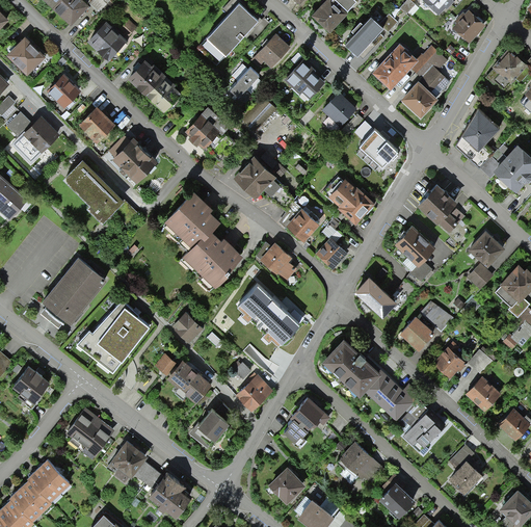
[(35,0),(70,33),(88,14),(74,0),(35,0)]
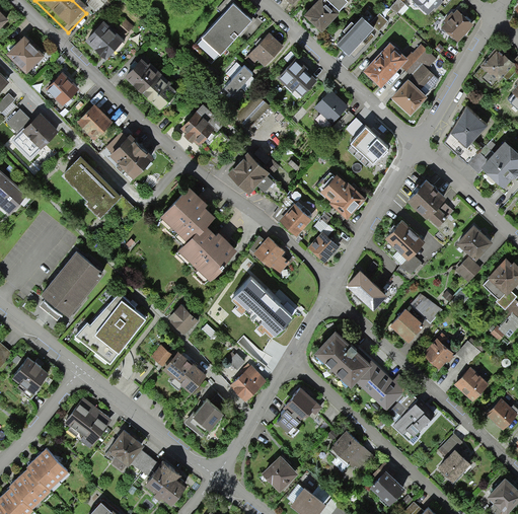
[(278,0),(291,12),(303,0),(278,0)]
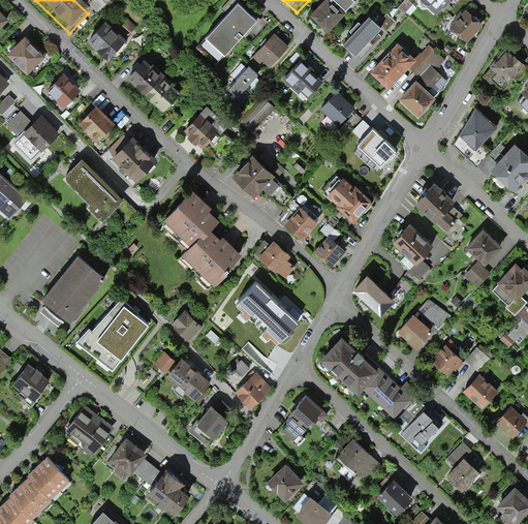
[(344,0),(334,0),(330,4),(345,19),(353,9),(344,0)]
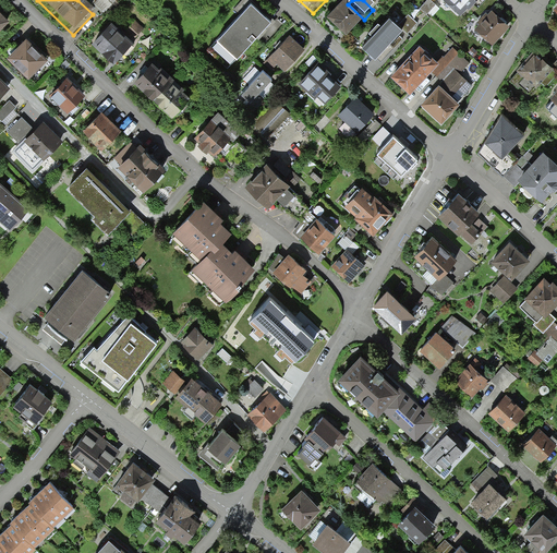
[(475,7),(477,4),(472,0),(446,0),(442,5),(460,23),(468,16),(469,17),(476,9),(475,7)]
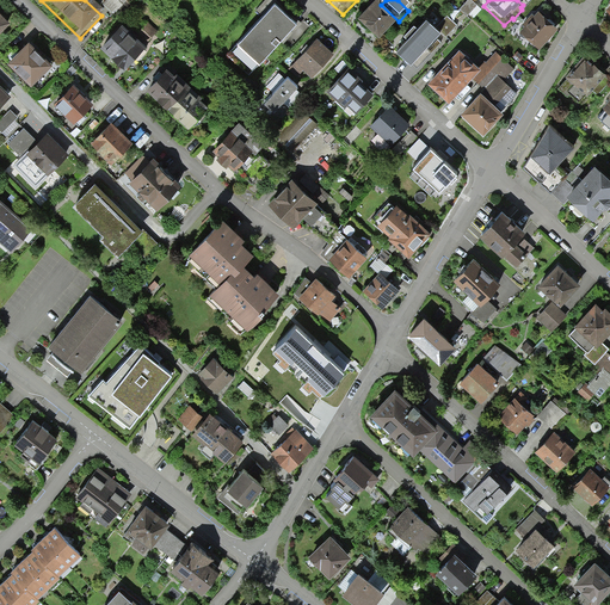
[(227,61),(247,79),(296,25),(269,1),(254,17),(258,19),(235,44),(239,48),(227,61)]
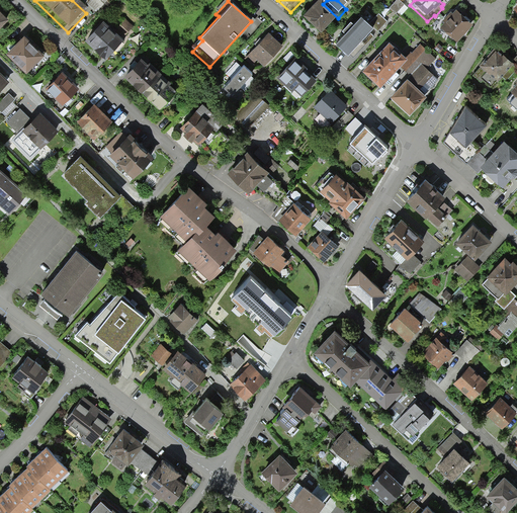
[(398,4),(389,14),(396,19),(404,10),(398,4)]
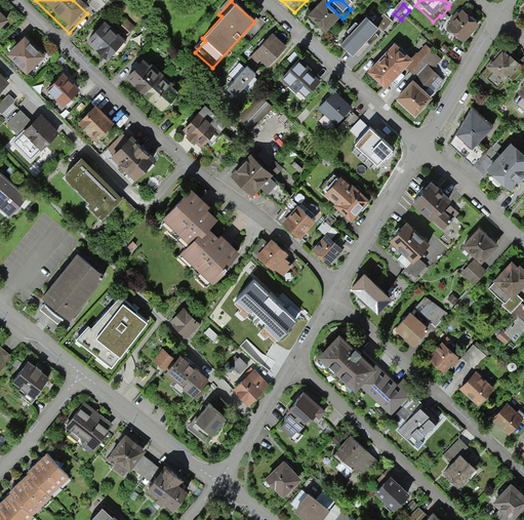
[(325,40),(341,23),(324,5),(308,23),(325,40)]
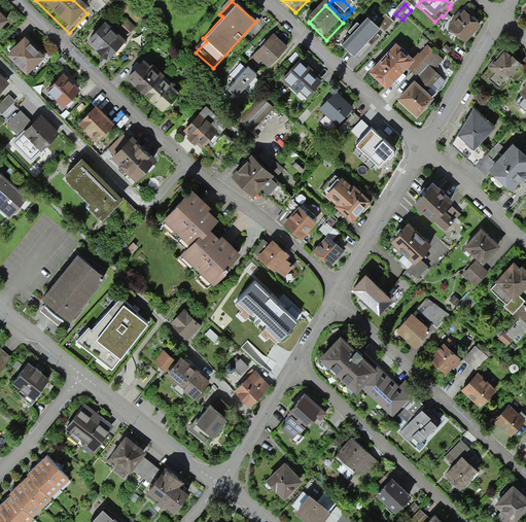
[(0,27),(8,20),(0,11),(0,27)]
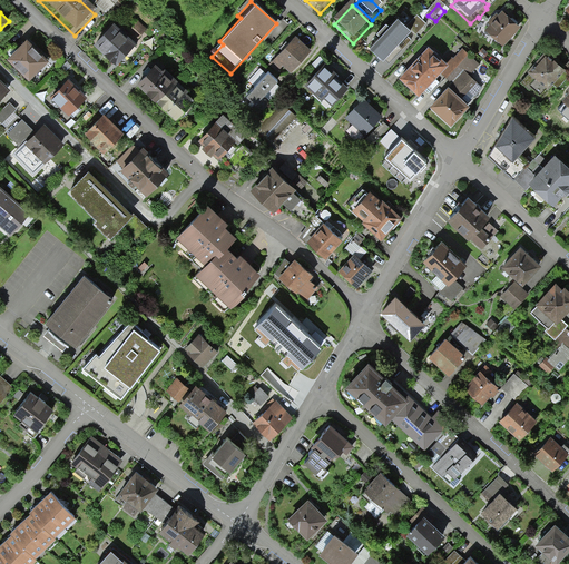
[(501,51),(518,33),(499,17),(483,35),(501,51)]
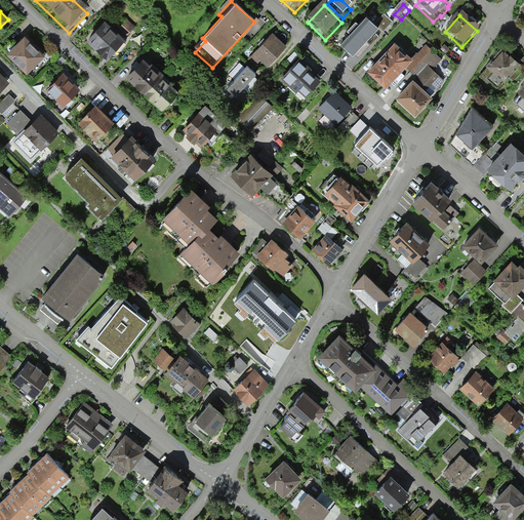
[(384,21),(374,30),(383,38),(392,28),(384,21)]
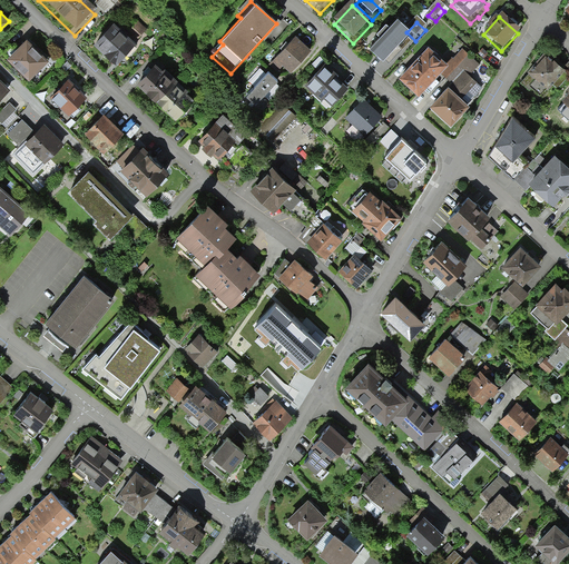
[(134,47),(137,43),(114,23),(94,45),(116,66),(124,57),(127,60),(136,49),(134,47)]
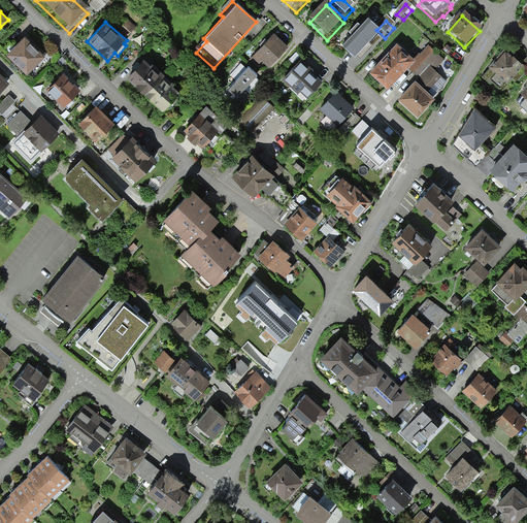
[(354,63),(380,36),(368,26),(361,33),(357,30),(349,39),(352,42),(342,53),(354,63)]
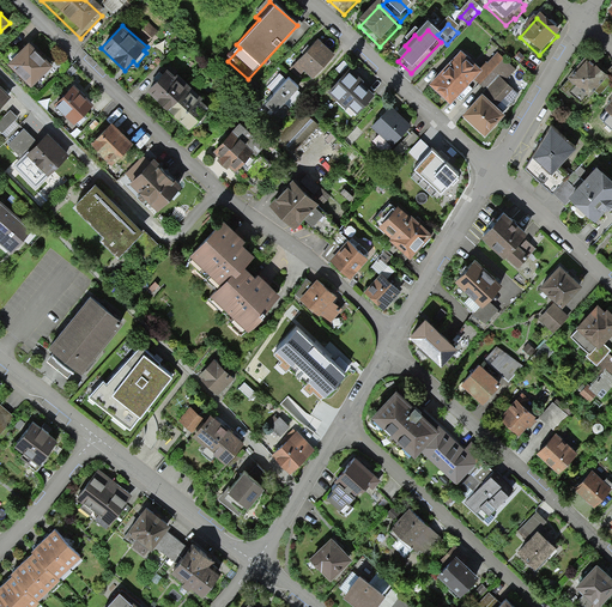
[(303,72),(313,80),(334,56),(316,41),(294,66),(302,73),(303,72)]
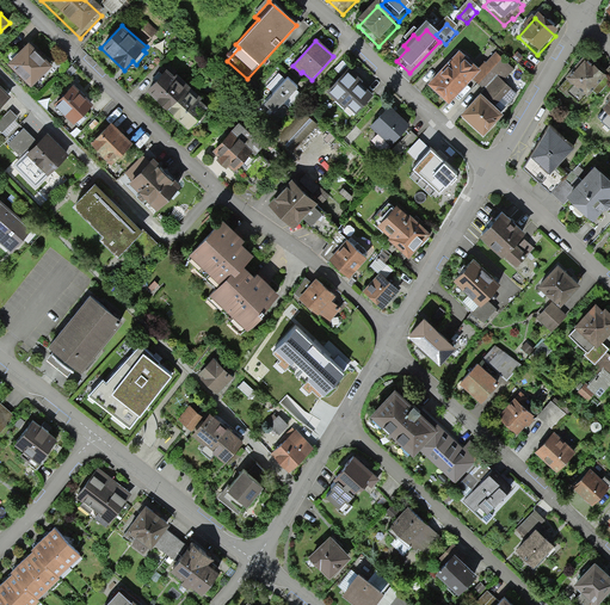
[(2,59),(31,86),(51,65),(29,42),(14,55),(11,51),(2,59)]
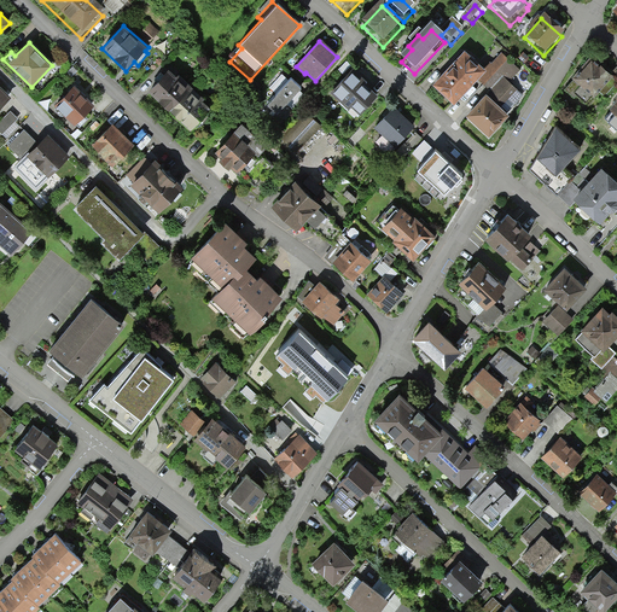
[(484,91),(507,66),(500,59),(489,71),(488,70),(483,76),(465,58),(432,93),(453,112),(478,86),(484,91)]
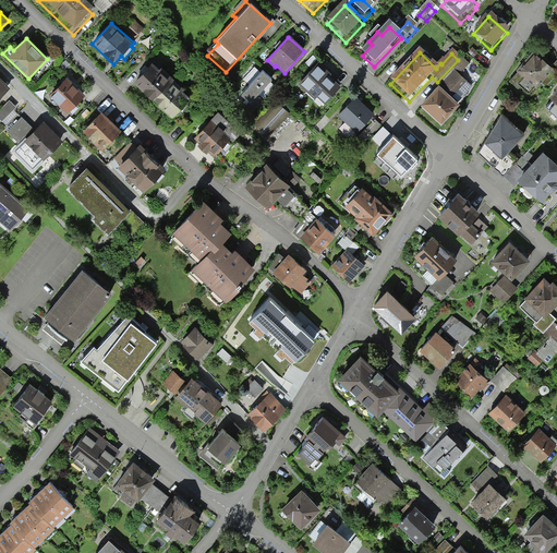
[(516,79),(533,93),(540,85),(547,91),(556,76),(556,75),(532,57),(516,79)]
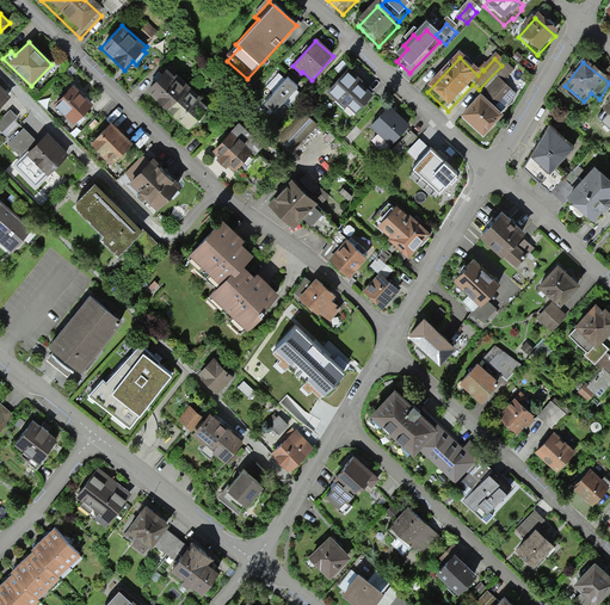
[(501,66),(479,90),(484,97),(461,122),(485,144),(505,123),(501,118),(517,103),(501,88),(513,75),(501,66)]
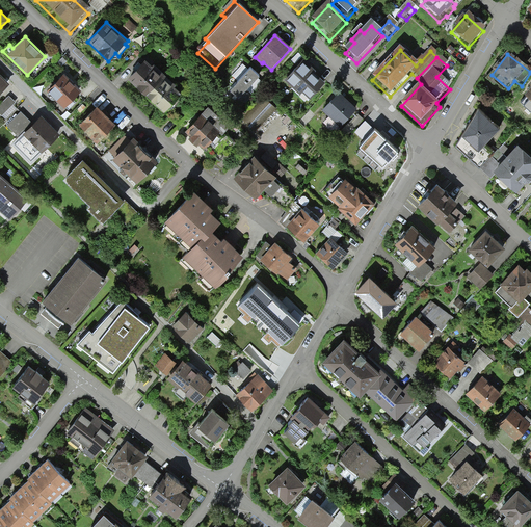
[(164,112),(181,94),(143,60),(127,79),(164,112)]
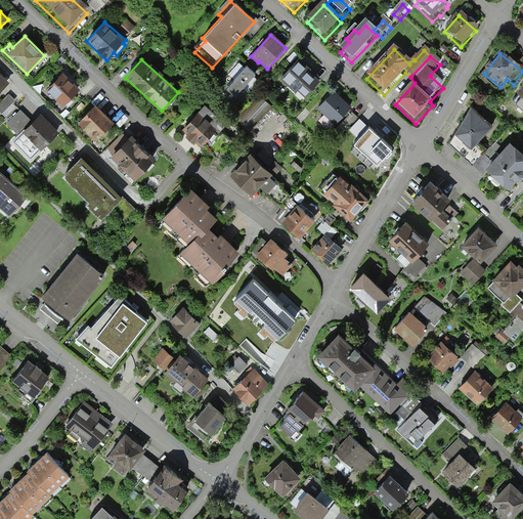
[(279,80),(295,94),(297,91),(304,98),(319,82),(298,62),(291,70),(290,69),(279,80)]
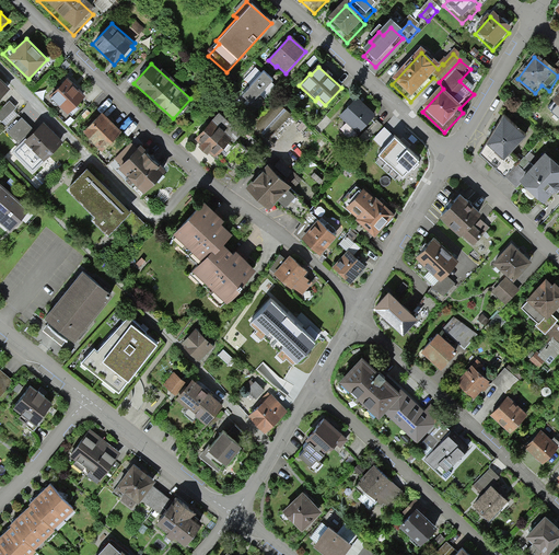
[(244,83),(249,88),(259,77),(254,71),(244,83)]
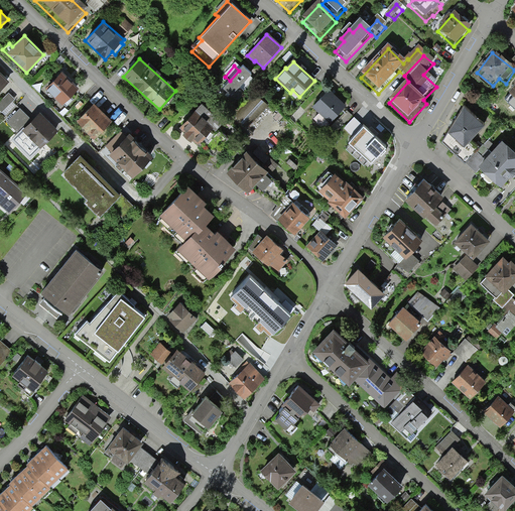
[(246,70),(242,67),(239,71),(230,81),(222,89),(230,97),(238,89),(248,78),(251,75),(246,70)]
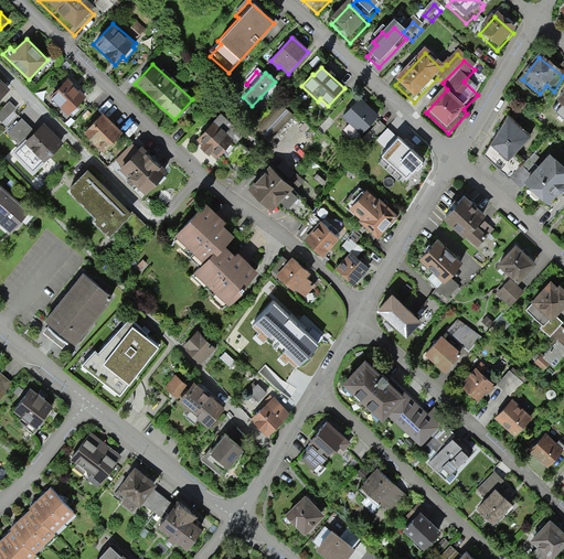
[(49,98),(67,116),(85,97),(66,79),(49,98)]
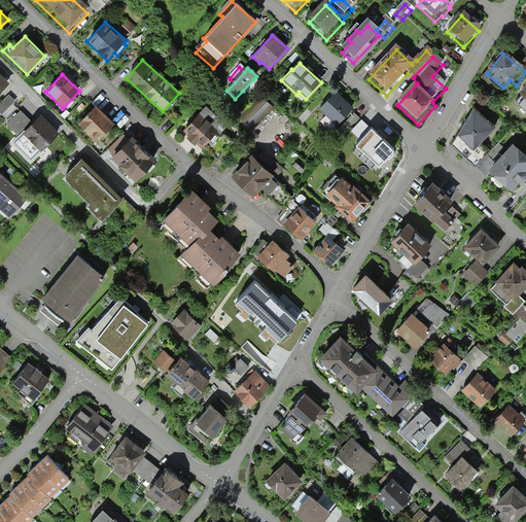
[(0,92),(8,84),(0,75),(0,92)]
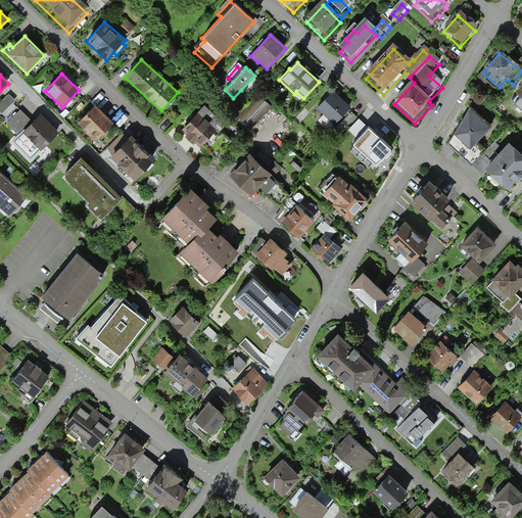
[(256,85),(251,79),(241,90),(246,95),(256,85)]
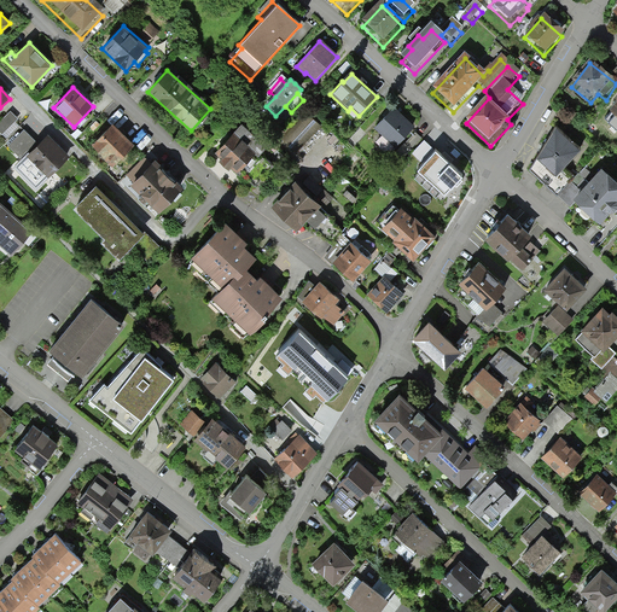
[(394,150),(412,129),(391,111),(373,130),(394,150)]
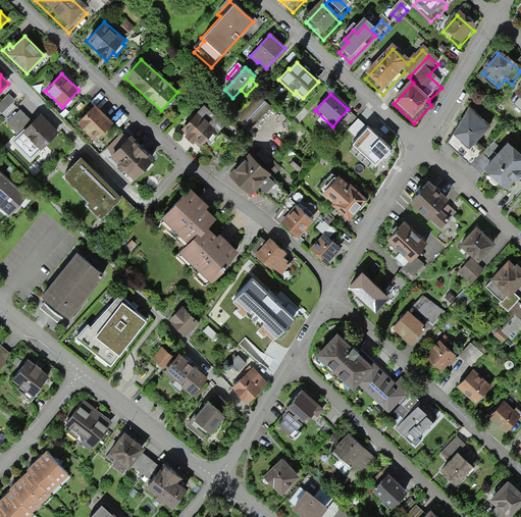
[(0,115),(1,117),(14,104),(8,98),(0,105),(0,115)]
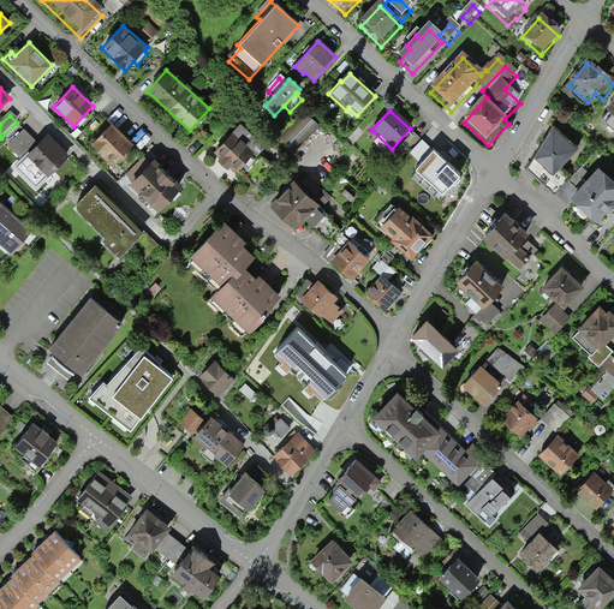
[(280,143),(294,156),(320,127),(305,115),(280,143)]
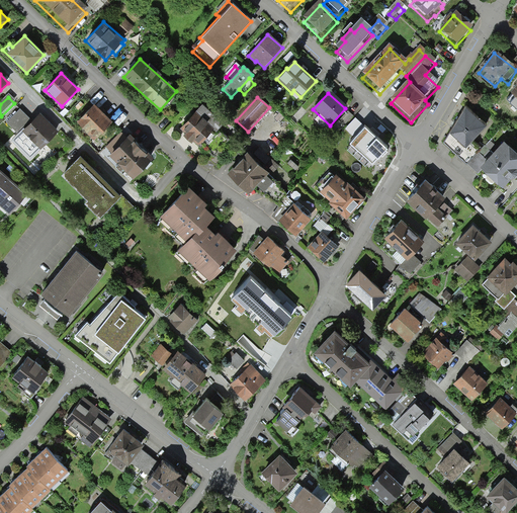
[(75,123),(93,141),(109,122),(91,105),(75,123)]
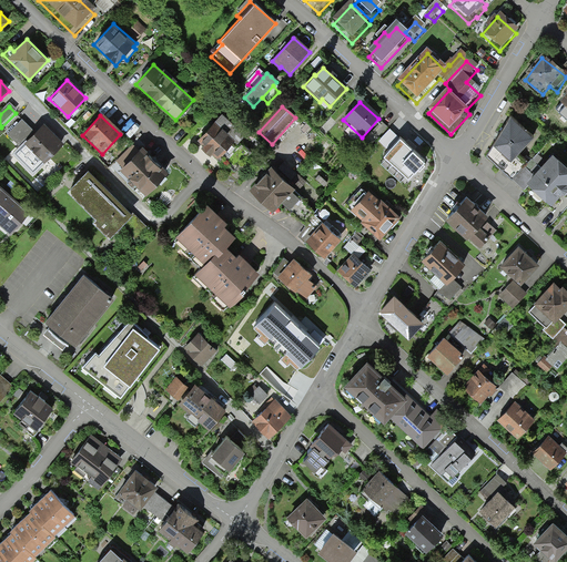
[(515,156),(533,136),(509,115),(493,145),(494,147),(486,160),(512,183),(524,170),(527,167),(515,156)]
